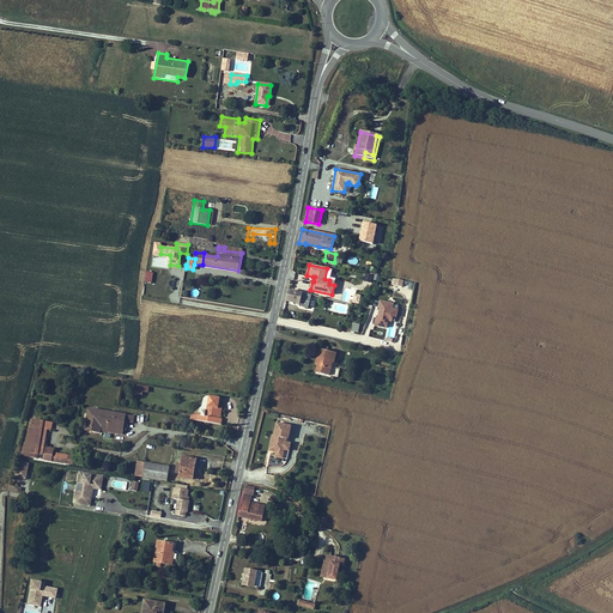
[(309,308),(310,301),(308,299),(309,295),(303,293),(302,293),(289,291),(286,301),(301,304),(301,307),(309,308)]
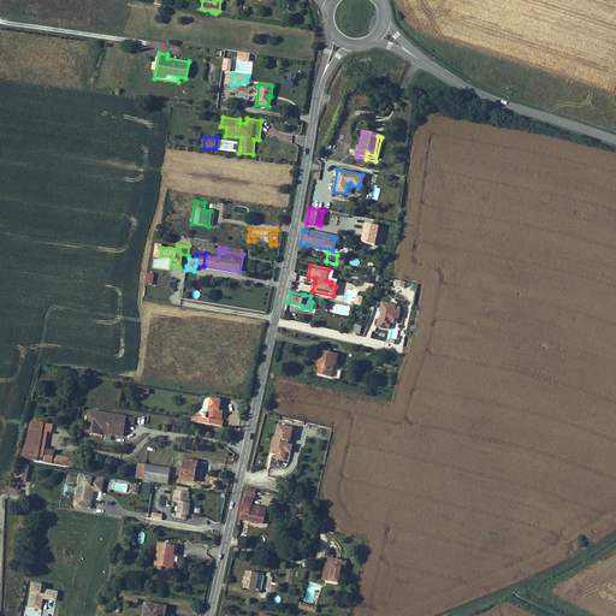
[(396,309),(397,304),(381,302),(375,327),(390,330),(391,324),(394,324),(395,318),(400,319),(401,311),(396,309)]
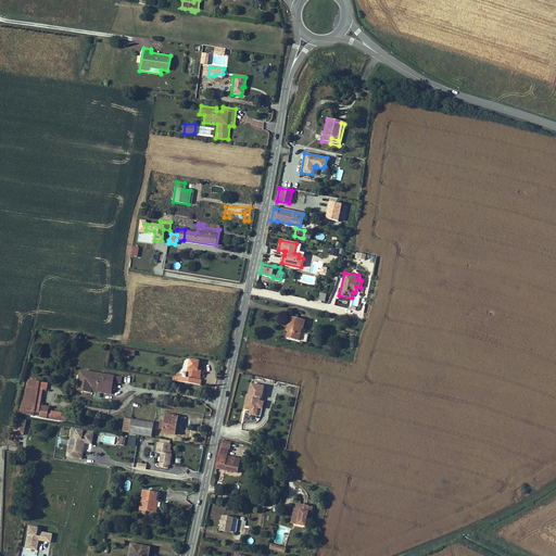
[(289,331),(287,338),(299,341),(302,329),(304,319),(290,316),(288,324),(290,325),(289,331)]
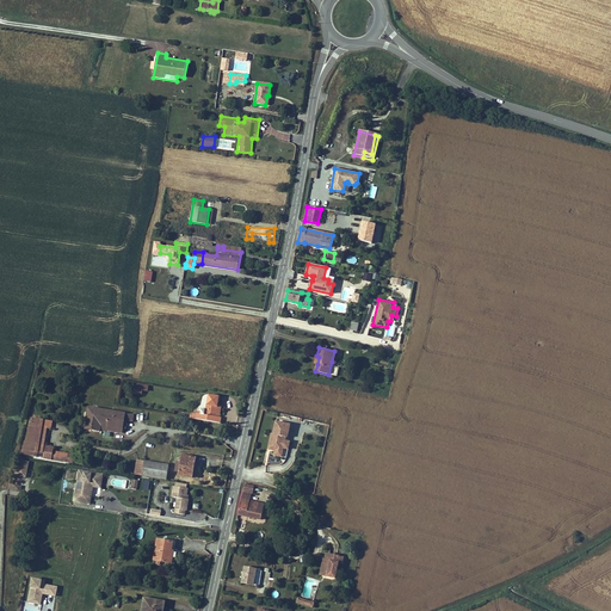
[(201,409),(199,412),(199,413),(196,412),(195,414),(190,413),(190,419),(220,424),(221,418),(218,418),(216,417),(217,407),(218,396),(208,395),(205,409),(201,409)]
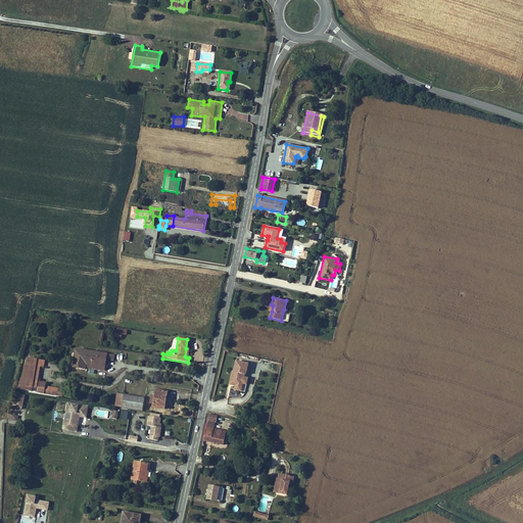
[(76,349),(73,367),(85,369),(86,367),(86,366),(104,368),(105,367),(106,360),(108,360),(113,361),(114,355),(76,349)]
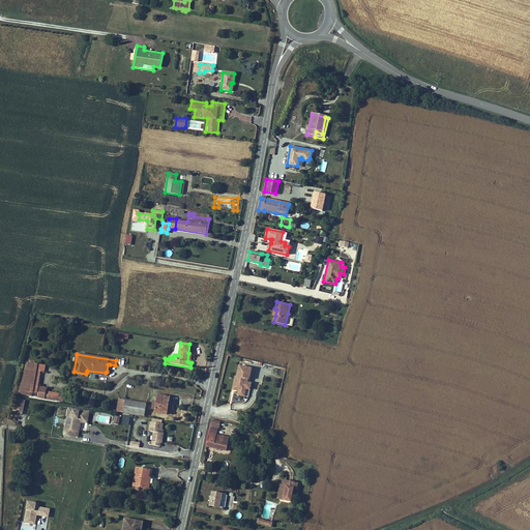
[(236,378),(233,389),(239,391),(245,392),(246,389),(247,383),(248,379),(249,380),(252,369),(240,366),(238,377),(237,379),(236,378)]
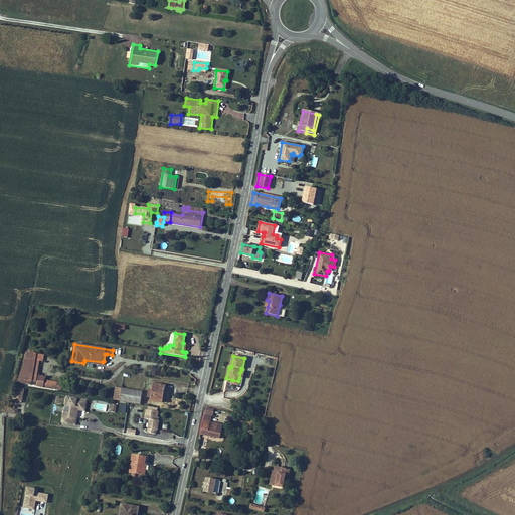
[(30,385),(31,381),(35,359),(26,357),(23,373),(21,372),(19,383),(30,385)]
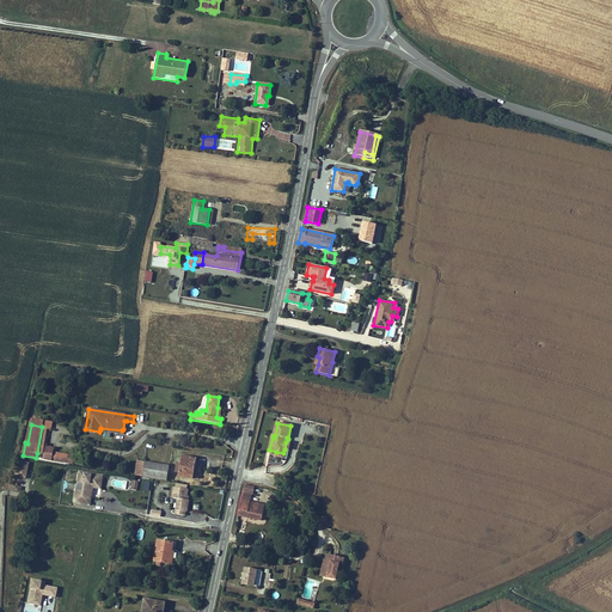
[(179,473),(179,477),(193,478),(194,466),(193,466),(194,459),(183,457),(182,465),(178,464),(177,472),(179,473)]
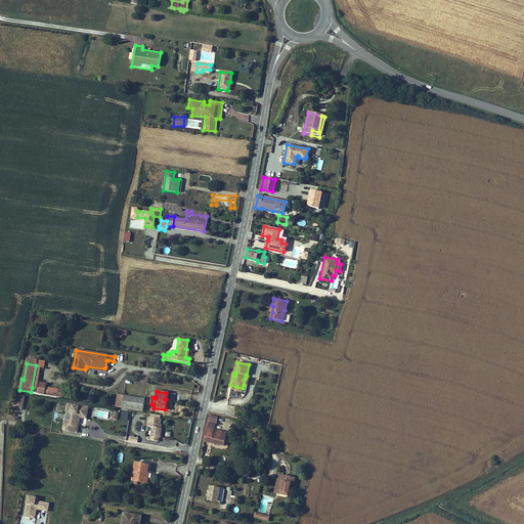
[(17,395),(15,408),(23,408),(25,396),(17,395)]
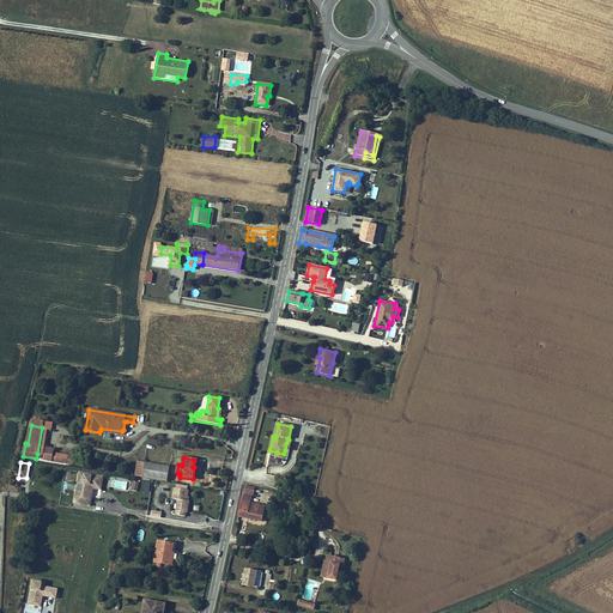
[(145,462),(145,465),(137,463),(135,475),(168,480),(169,467),(145,462)]
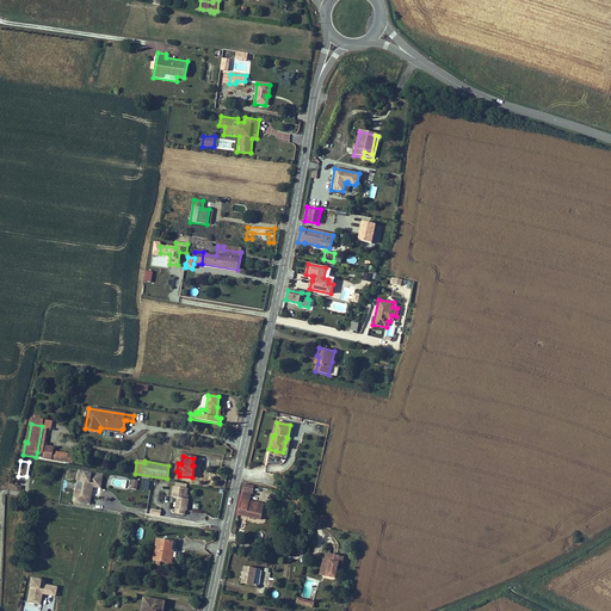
[(74,493),(78,493),(76,503),(88,505),(90,498),(87,497),(90,483),(98,485),(99,480),(102,480),(103,474),(91,473),(91,474),(84,474),(82,475),(78,474),(74,493)]
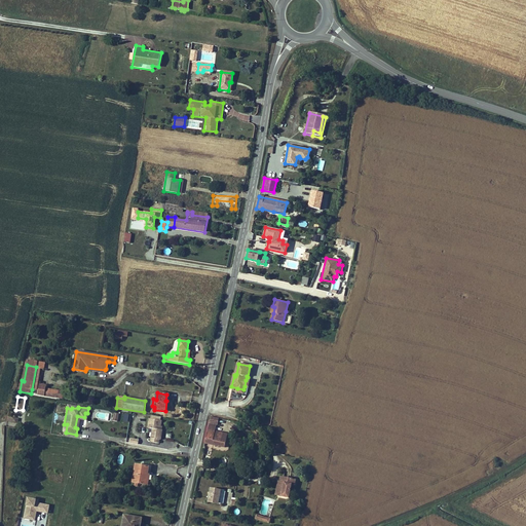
[(77,416),(75,427),(77,428),(79,419),(86,420),(87,413),(85,413),(84,417),(77,416)]
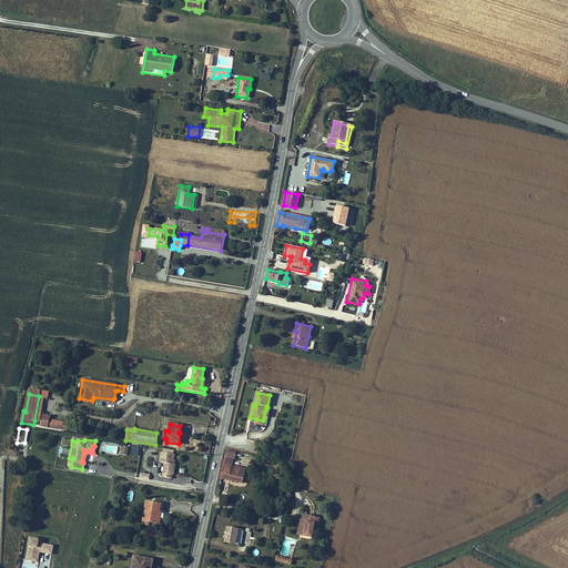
[(173,454),(160,452),(159,462),(163,463),(161,477),(170,478),(171,474),(172,474),(174,464),(171,464),(172,460),(173,454)]
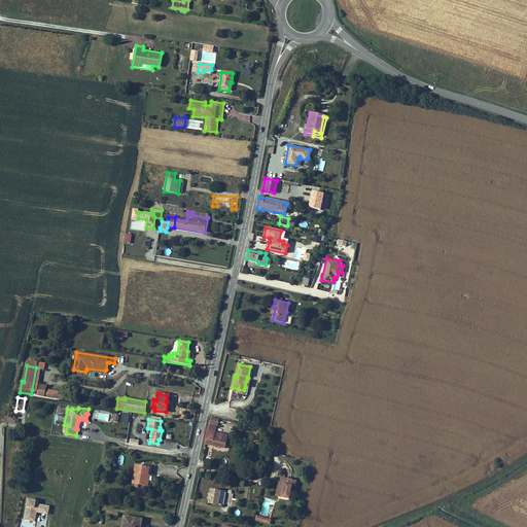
[(206,444),(225,448),(229,434),(215,432),(208,430),(206,444)]
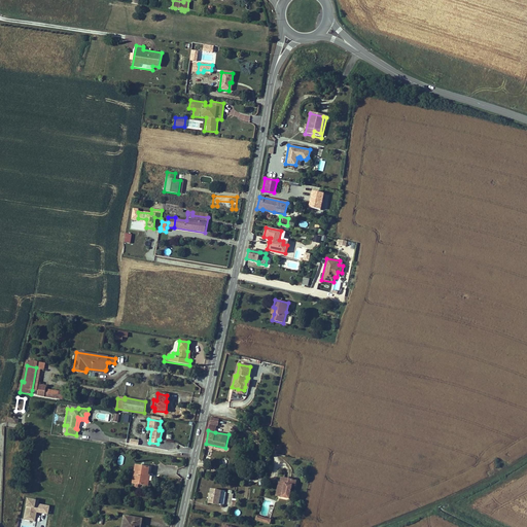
[(147,485),(149,476),(146,475),(146,472),(147,472),(148,467),(136,465),(133,483),(147,485)]
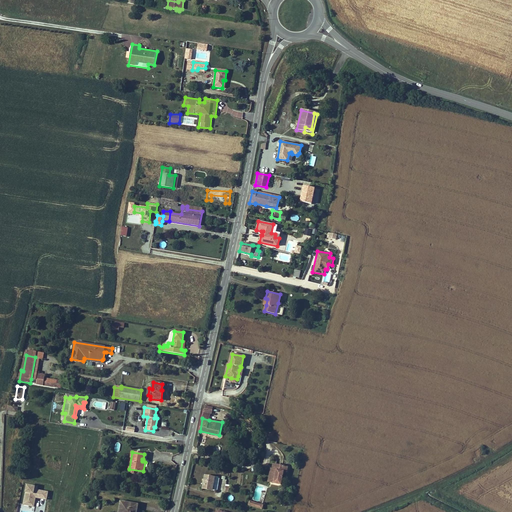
[(287,467),(273,464),(270,478),(275,479),(274,483),(280,485),(283,472),(286,473),(287,467)]
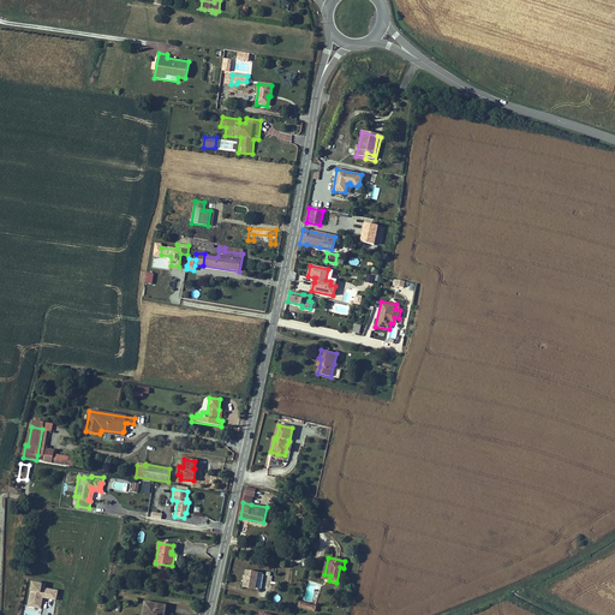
[(258,573),(246,571),(244,586),(256,589),(258,573)]
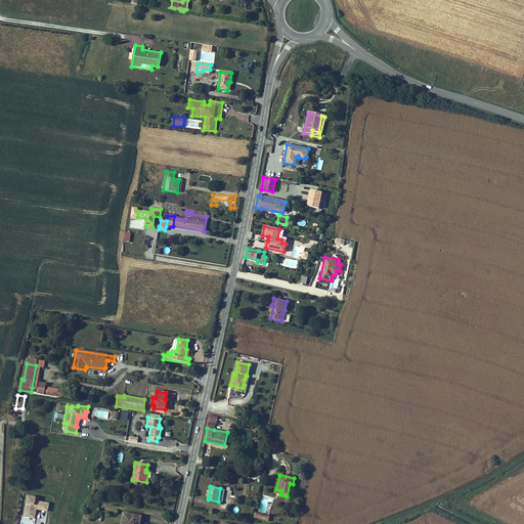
[(48,512),(49,503),(38,501),(39,497),(27,495),(23,517),(35,519),(37,510),(48,512)]
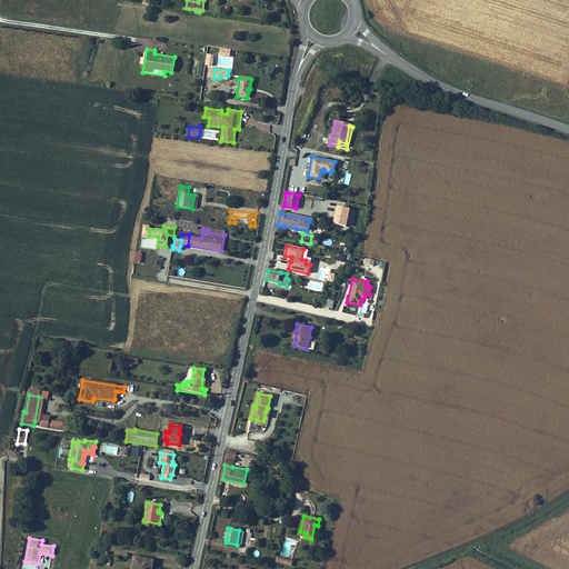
[(151,568),(153,561),(135,558),(131,568),(151,568)]
